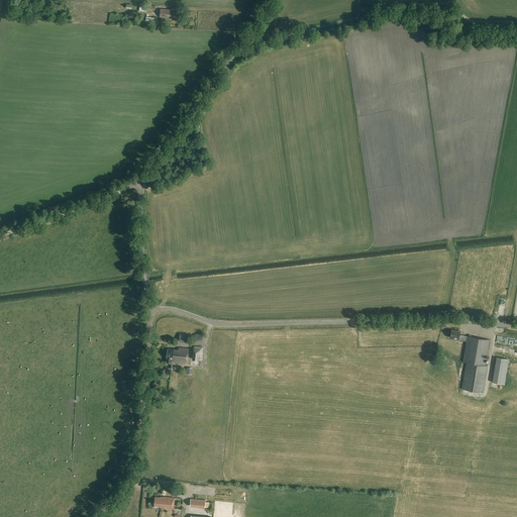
[(160,17),(161,17),(171,18),(171,17),(177,17),(177,13),(177,12),(172,11),(172,9),(160,9),(160,17)]
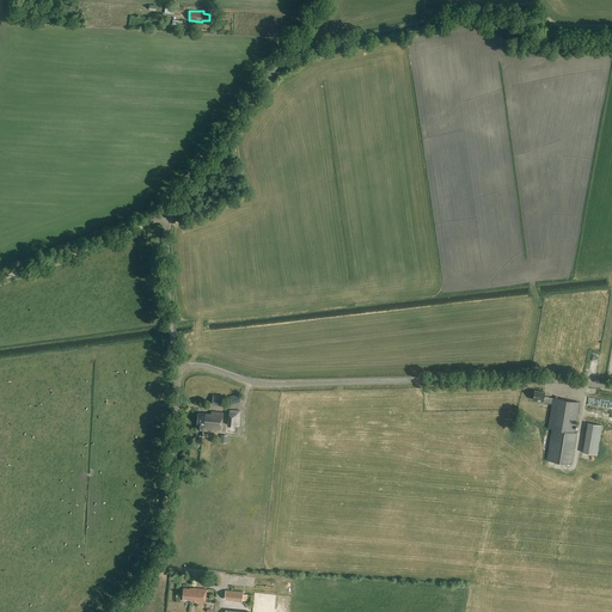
[(533,399),(543,402),(543,403),(552,404),(549,429),(552,429),(546,460),(571,465),(577,433),(574,433),(579,402),(554,398),(545,397),(545,392),(534,391),(533,399)]
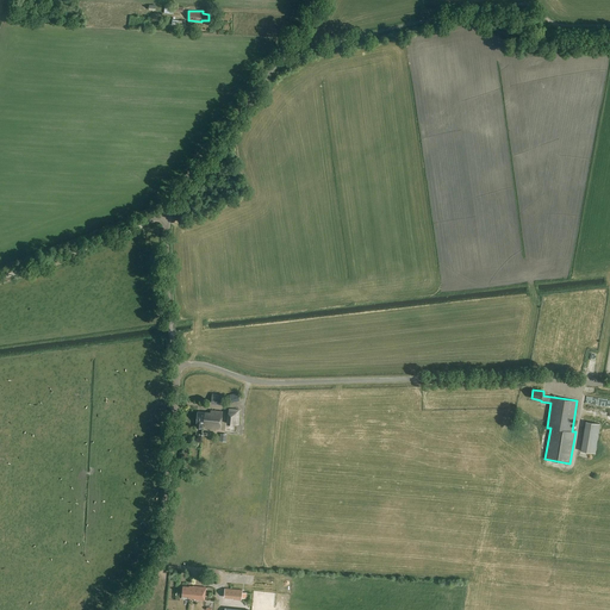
[(223,404),(223,394),(212,393),(211,403),(223,404)]
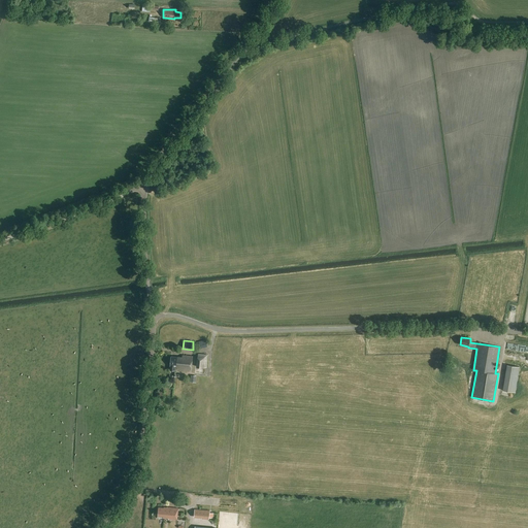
[(206,368),(207,355),(198,354),(197,367),(206,368)]
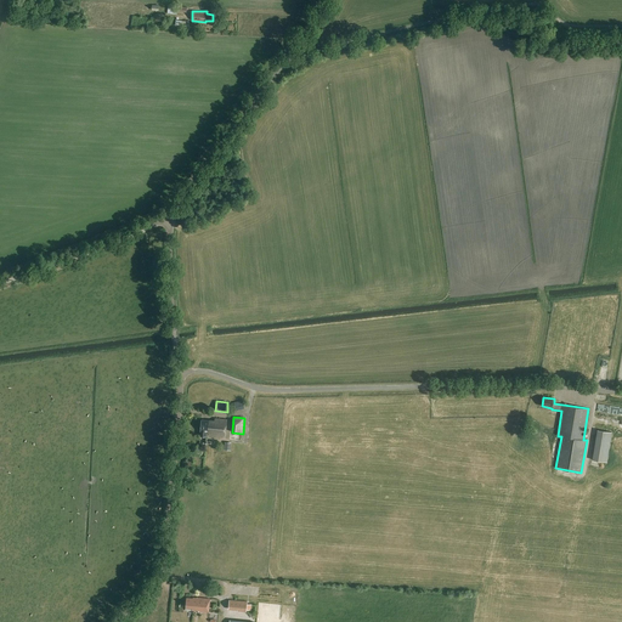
[(226,436),(227,420),(215,419),(215,422),(202,420),(201,436),(207,437),(207,433),(209,433),(208,434),(226,436)]
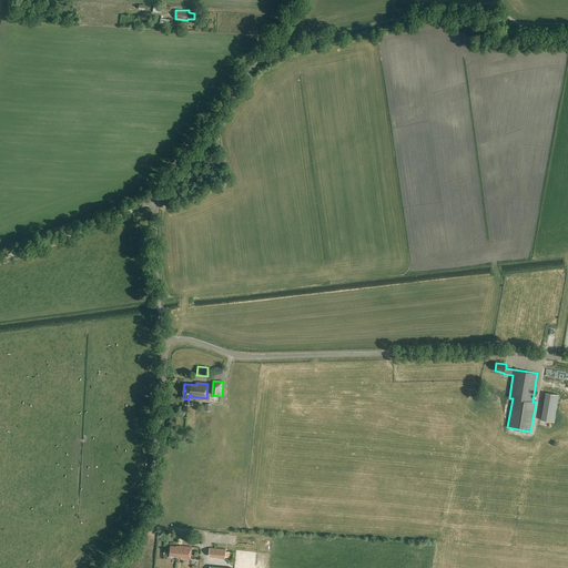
[(546,393),(540,419),(554,422),(559,395),(546,393)]
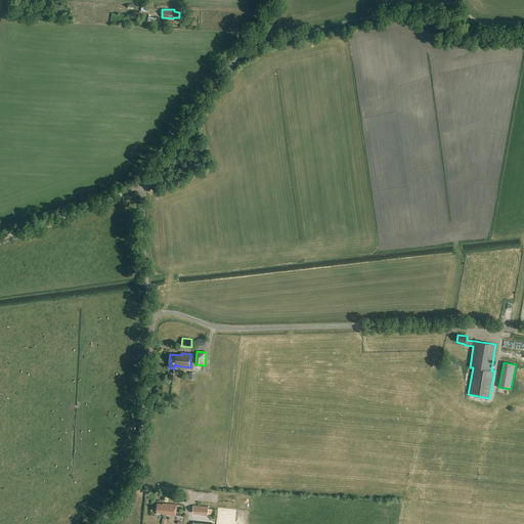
[(162,515),(165,515),(165,514),(168,514),(168,515),(176,516),(177,505),(166,504),(163,504),(163,505),(157,504),(156,512),(162,512),(162,515)]
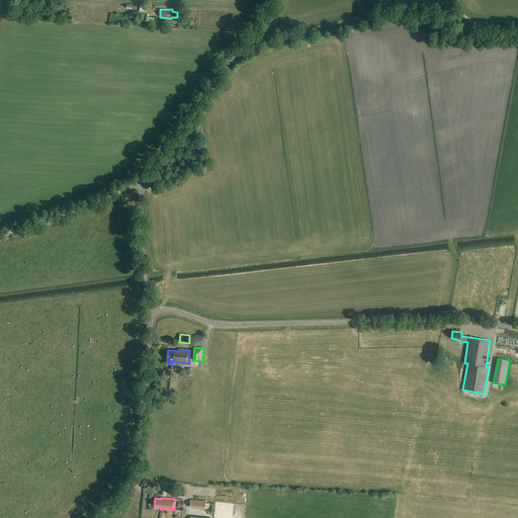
[(197,509),(205,510),(205,501),(191,500),(190,506),(197,507),(197,509)]
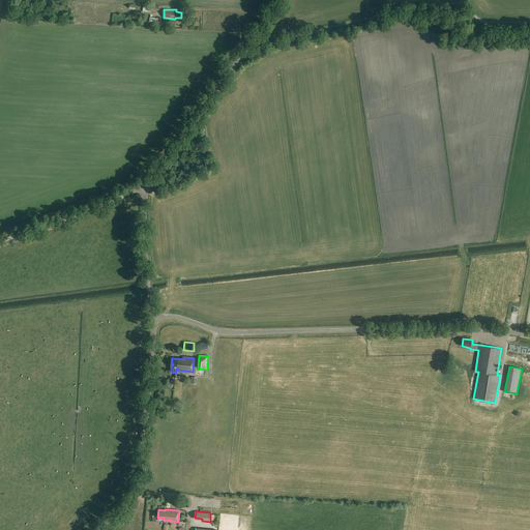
All buildings are outlined.
